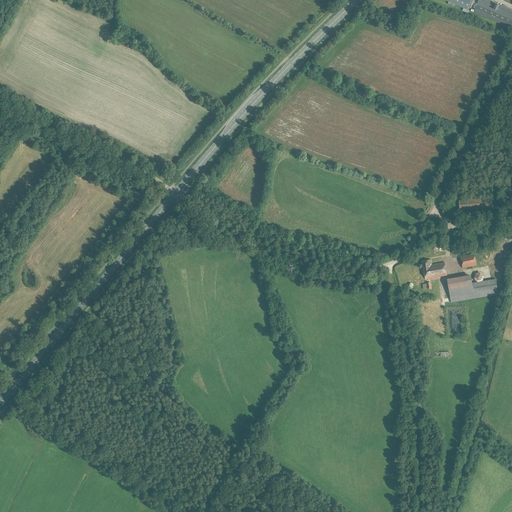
[(445,0),(469,10),(473,0),(445,0)]
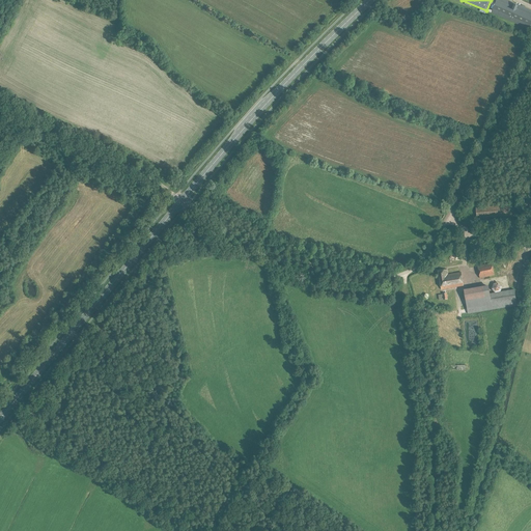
[(497,0),(492,14),(530,29),(530,26),(530,9),(507,0),(497,0)]
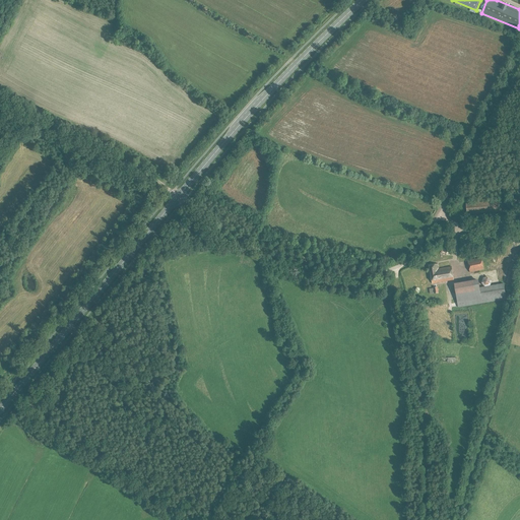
[(500,211),(499,201),(466,204),(467,214),(500,211)]
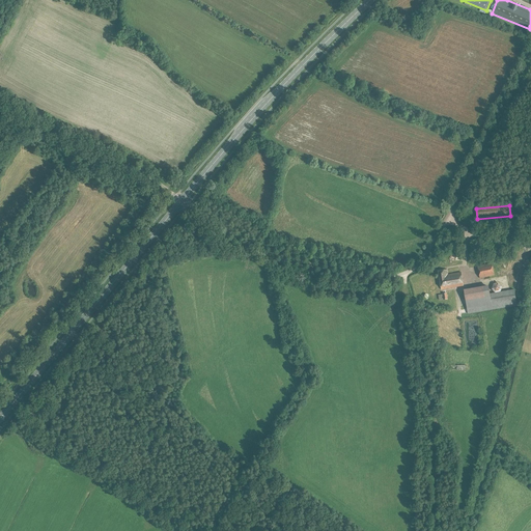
[(493,263),(477,267),(480,279),(495,276),(493,263)]
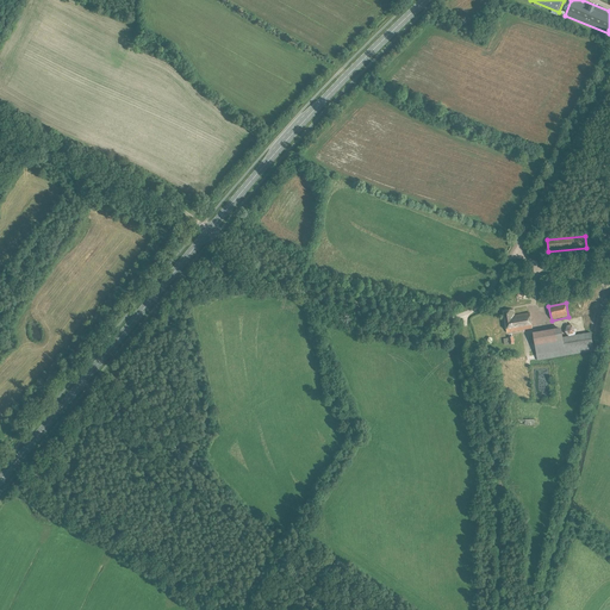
[(514,310),(504,312),(508,332),(533,329),(530,313),(515,316),(514,310)]
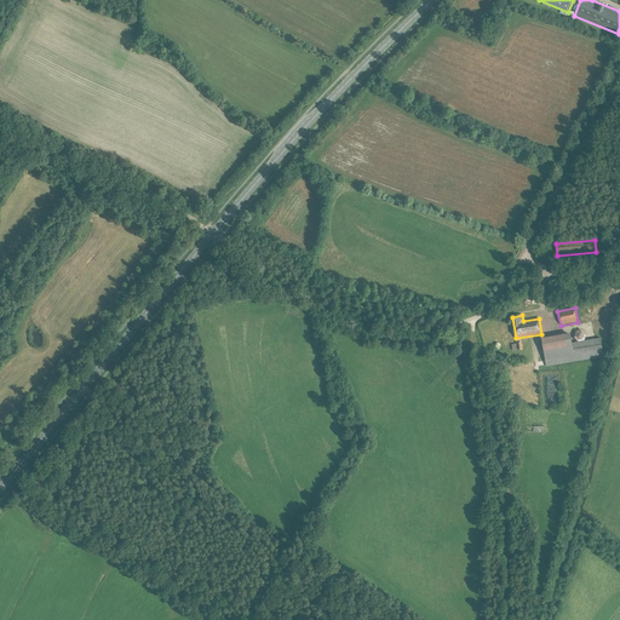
[(541,339),(546,365),(603,356),(600,339),(572,344),(570,334),(541,339)]
